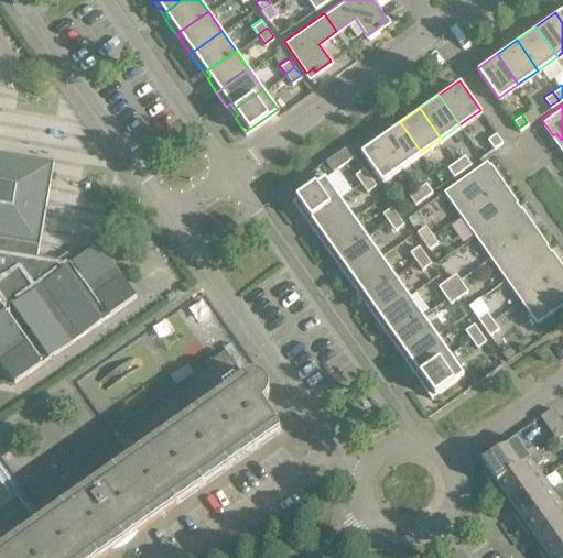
[(421,152),(400,122),(380,135),(401,166),(421,152)]
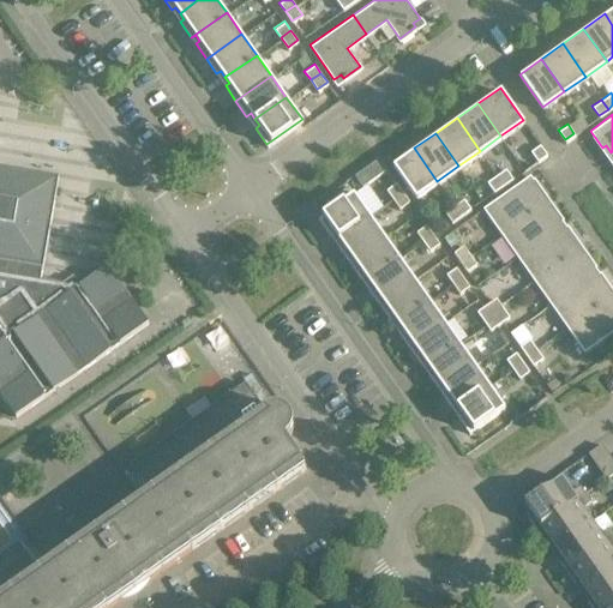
[(530,150),(536,160),(546,152),(540,143),(530,150)]
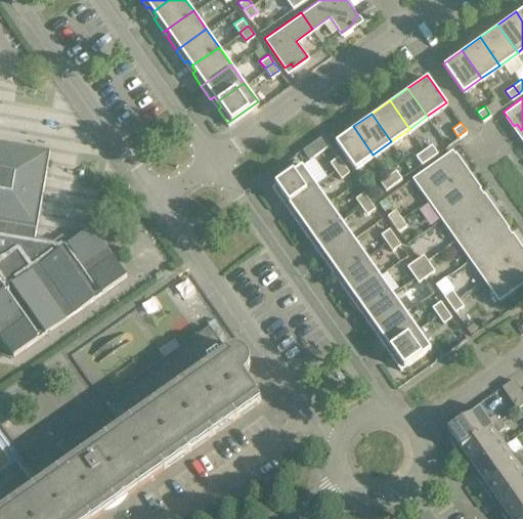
[(373,155),(353,126),(335,139),(354,168),(373,155)]
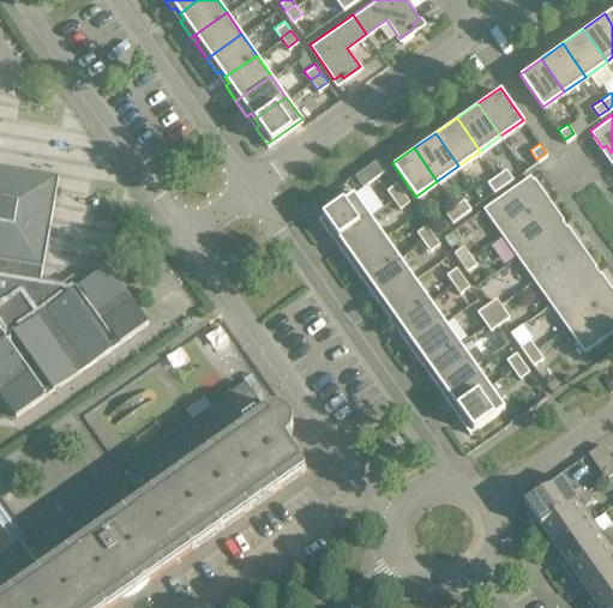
[(378,156),(353,173),(361,185),(386,167),(378,156)]
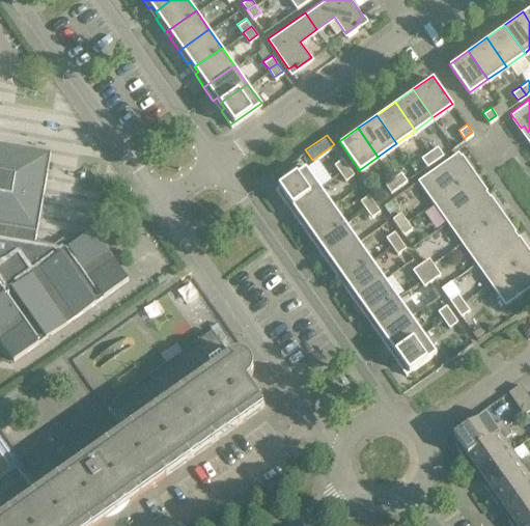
[(0,184),(50,149),(0,140),(0,184)]
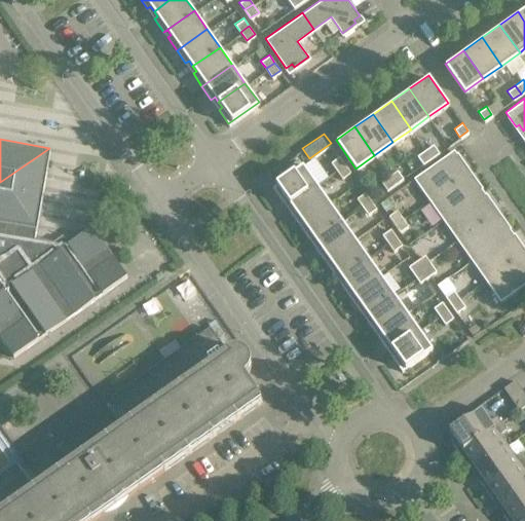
[(433,143),(424,149),(430,157),(439,151),(433,143)]
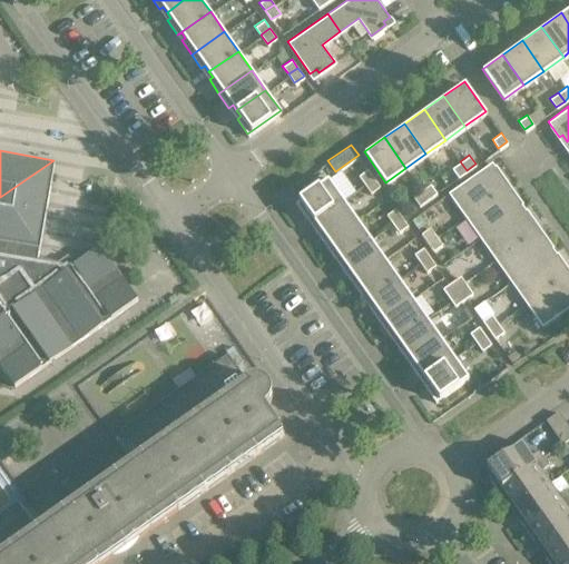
[(38,246),(54,160),(0,197),(0,364),(13,384),(137,297),(99,244),(72,261),(67,254),(58,259),(37,256),(38,246)]
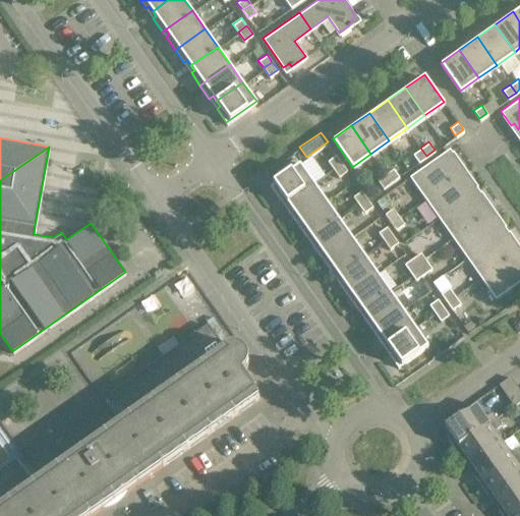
[(459,162),(449,148),(409,175),(423,196),(460,170),(456,164),(459,162)]
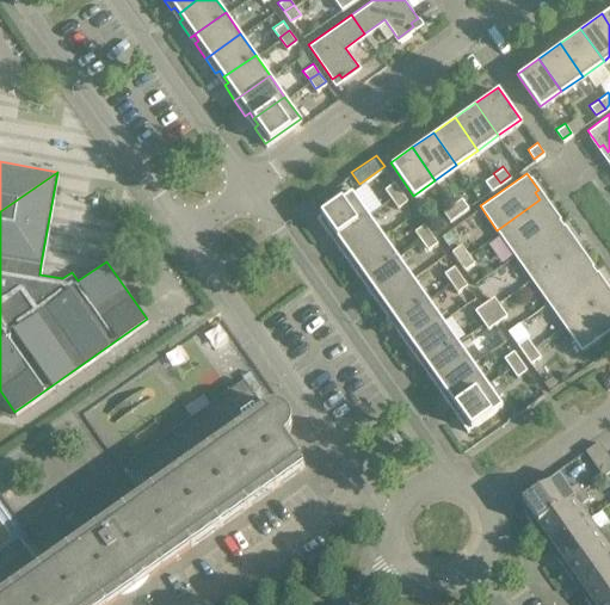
[(500,183),(493,173),(484,179),(491,189),(500,183)]
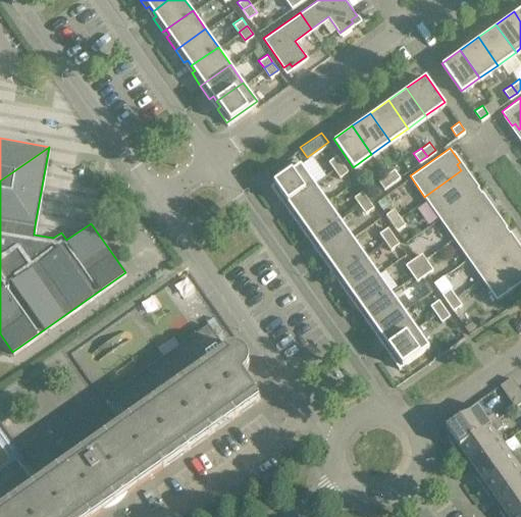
[(342,161),(336,153),(327,159),(333,167),(342,161)]
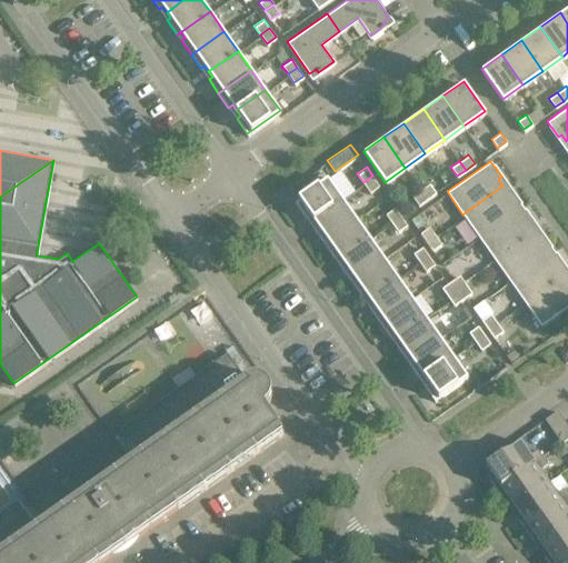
[(379,184),(372,176),(364,182),(369,191),(379,184)]
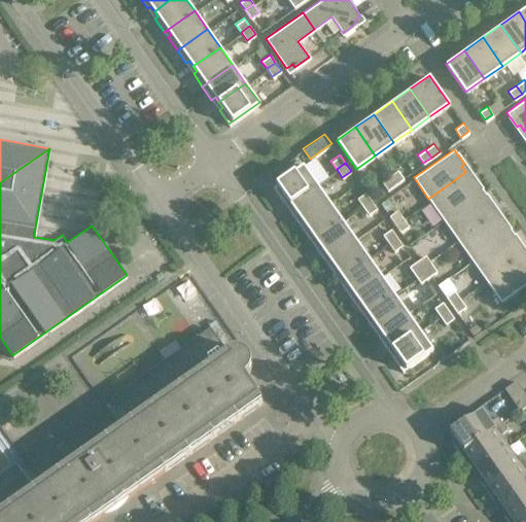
[(316,183),(303,165),(272,185),(282,200),(285,197),(289,203),(316,183)]
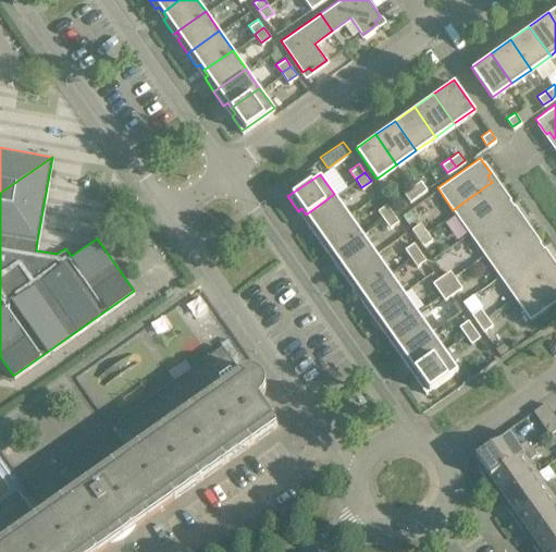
[(420,179),(411,184),(418,194),(427,187),(420,179)]
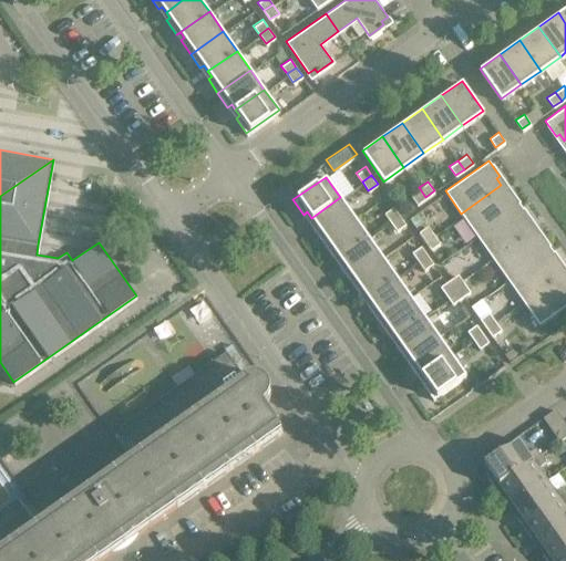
[(506,193),(501,185),(461,214),(476,235),(520,205),(510,189),(506,193)]
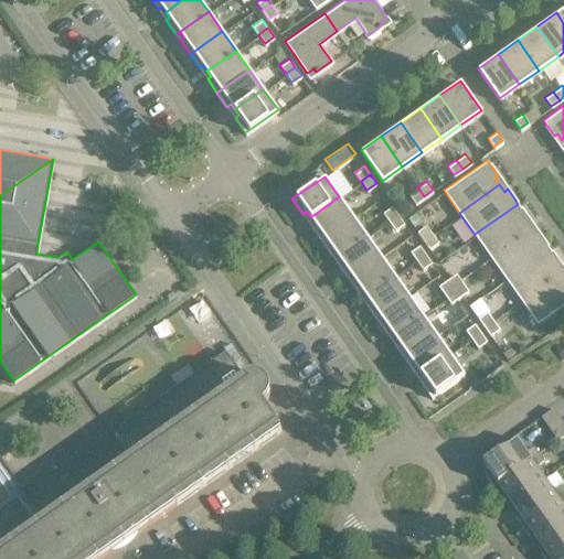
[(424,196),(417,186),(408,193),(415,202),(424,196)]
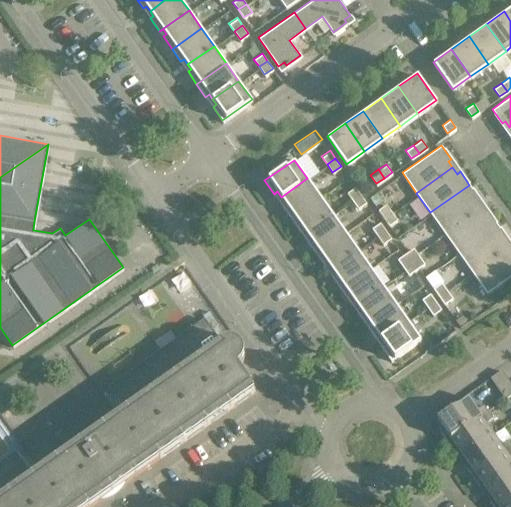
[(319,196),(307,178),(281,197),(284,202),(281,204),(290,217),(319,196)]
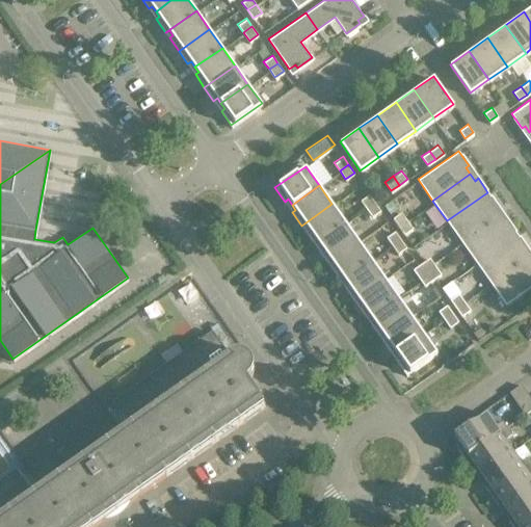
[(498,206),(487,192),(447,220),(461,241),(499,214),(495,208),(498,206)]
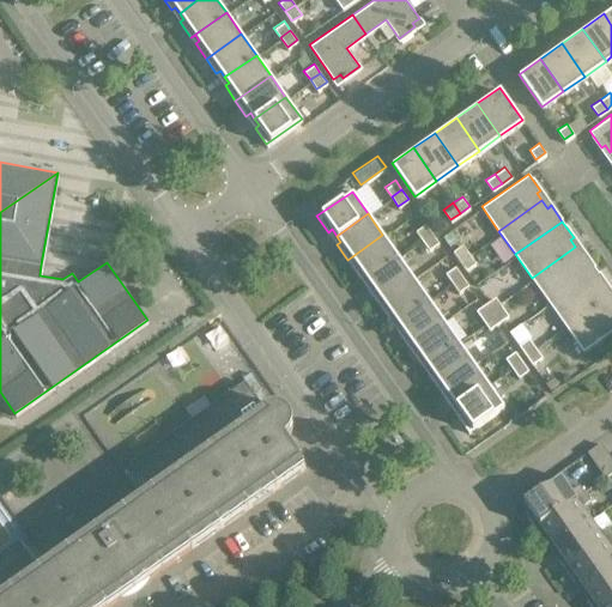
[(431,232),(424,223),(414,229),(422,238),(431,232)]
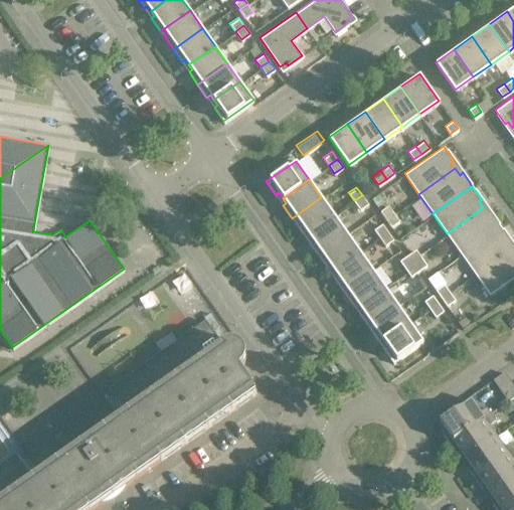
[(367,202),(362,195),(354,200),(359,208),(367,202)]
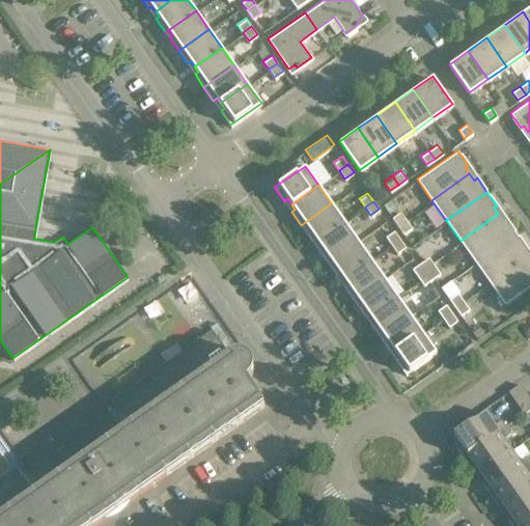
[(344,221),(331,203),(301,225),(310,238),(313,236),(317,241),(344,221)]
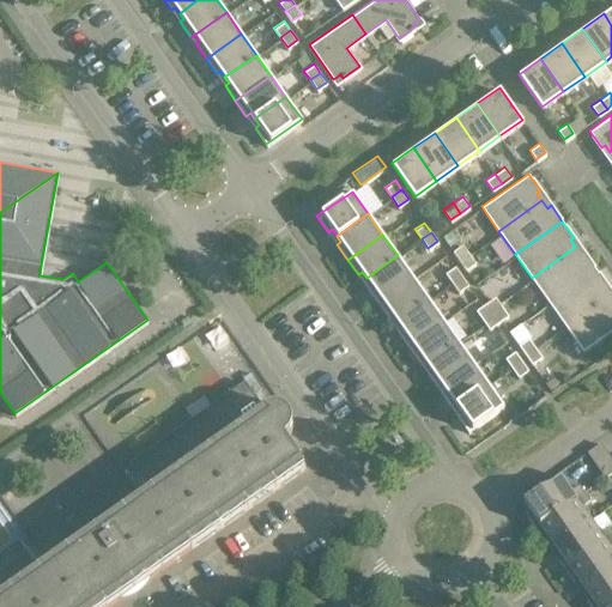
[(461,243),(452,249),(459,259),(468,252),(461,243)]
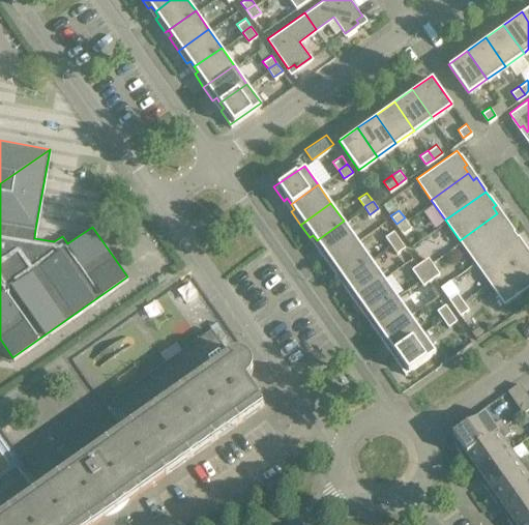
[(501,221),(497,213),(460,240),(474,260),(515,232),(505,217),(501,221)]
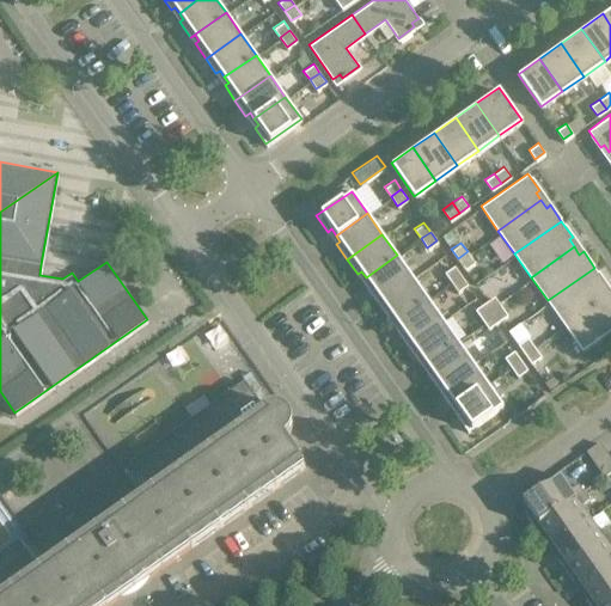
[(474,261),(468,251),(458,258),(464,268),(474,261)]
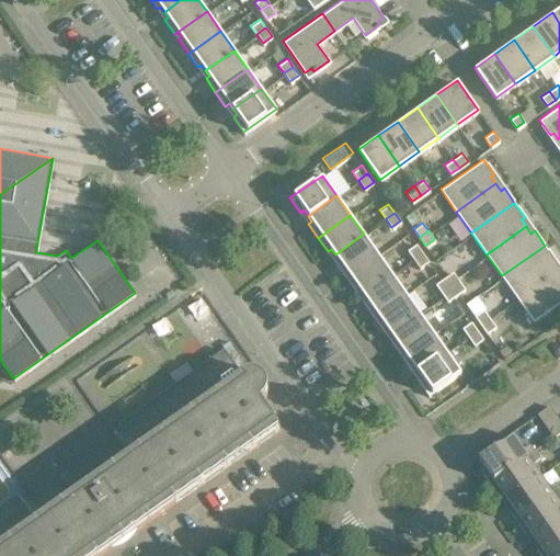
[(377,253),(364,234),(335,254),(339,260),(335,262),(345,276),(377,253)]
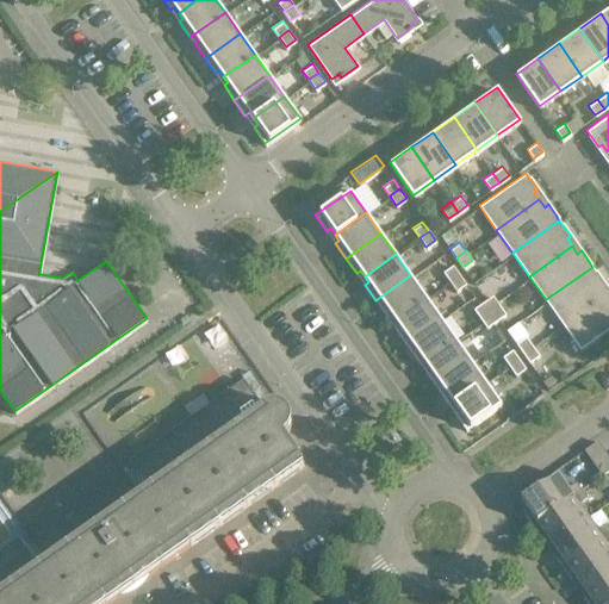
[(459,273),(452,263),(442,271),(449,280),(459,273)]
